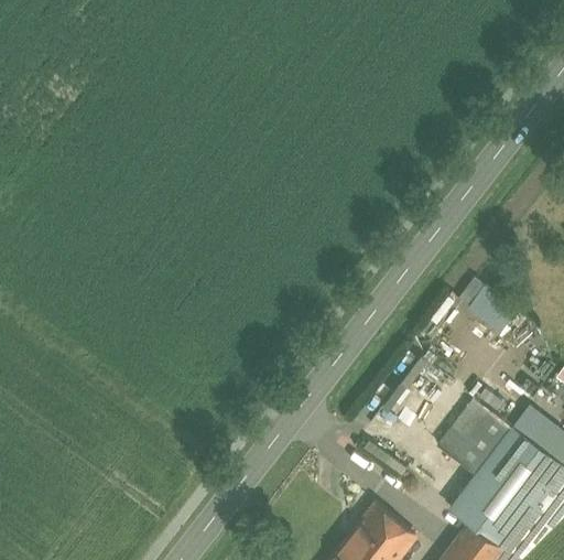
[(457,301),(502,333),(521,308),(476,276),(457,301)]
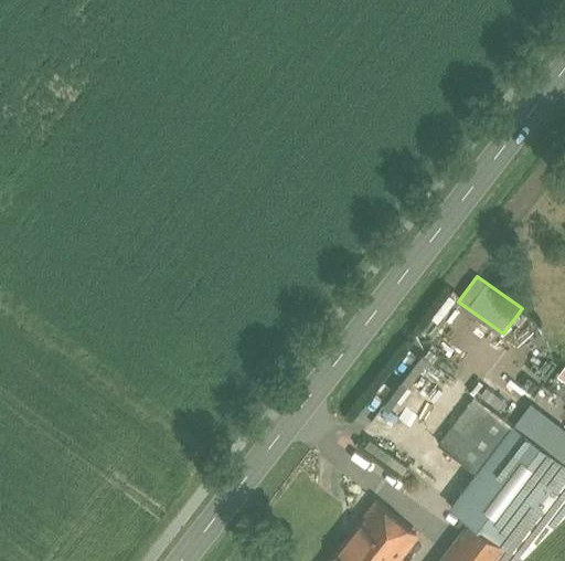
[(415,347),(436,360),(438,357),(433,352),(462,304),(448,295),(415,347)]
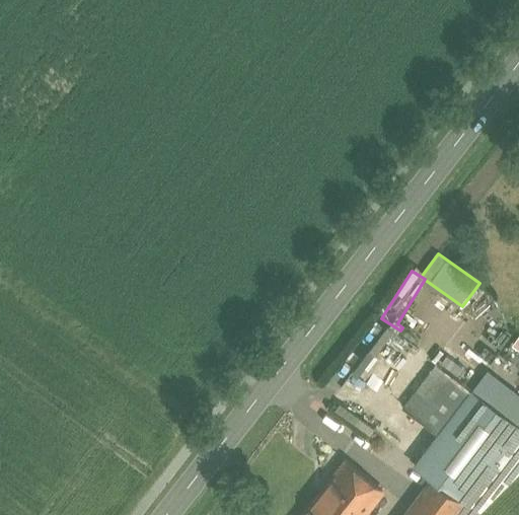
[(472,394),(436,367),(402,411),(439,438),(472,394)]
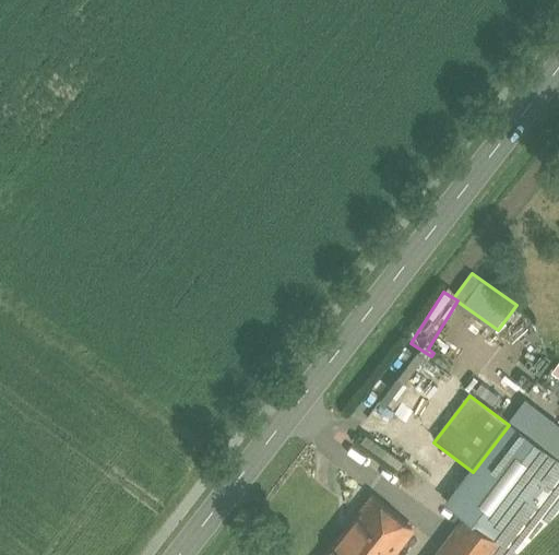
[(466,519),(440,554),(516,554),(558,512),(558,463),(509,425),(473,472),(448,505),(466,519)]
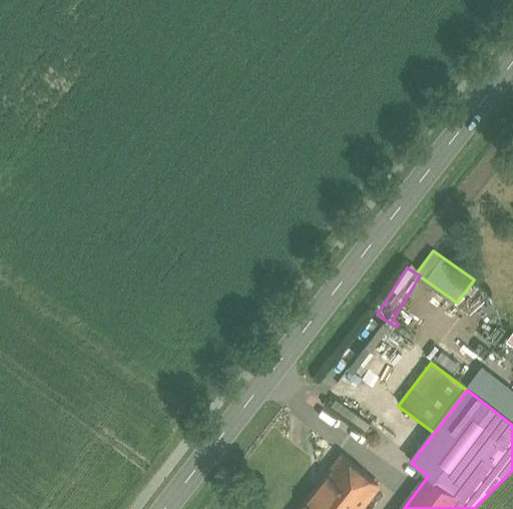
[(342,460),(302,508),(362,508),(379,489),(342,460)]
